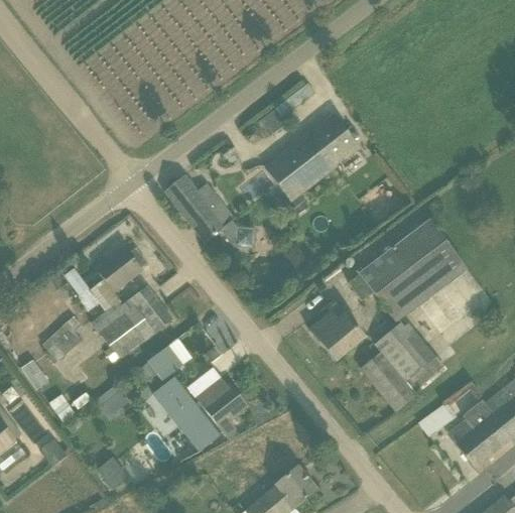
[(287,97),(291,105),(314,91),(309,83),(287,97)]
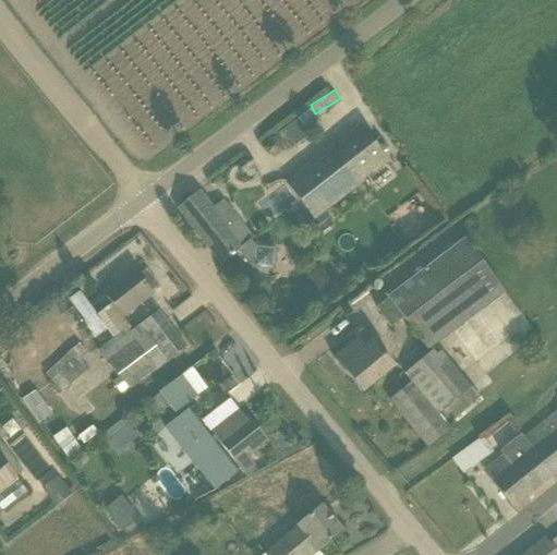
[(286,182),(313,218),(389,160),(361,123),(286,182)]
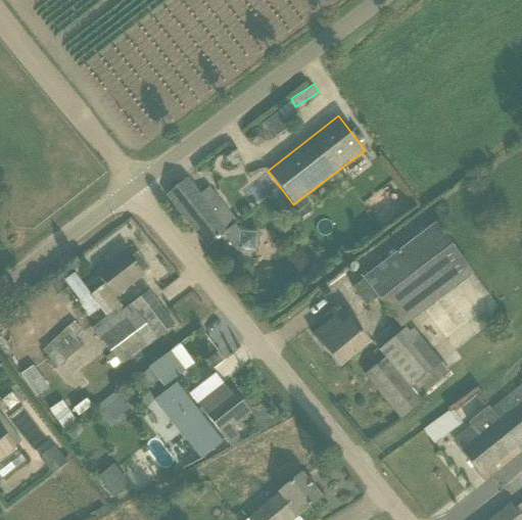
[(241,152),(235,144),(224,153),(229,160),(241,152)]
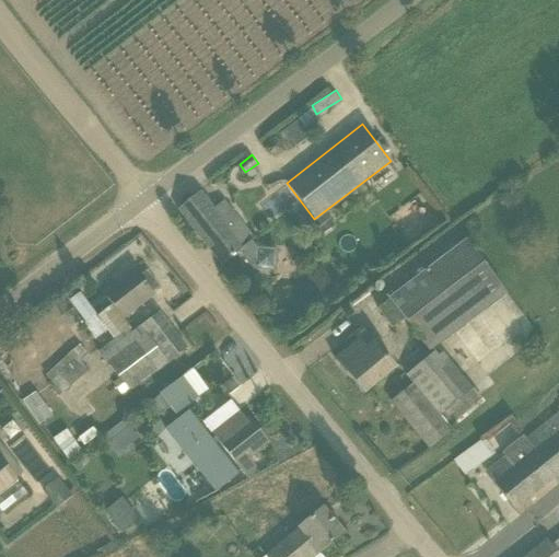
[(223,264),(256,238),(224,198),(216,206),(201,189),(178,207),(223,264)]
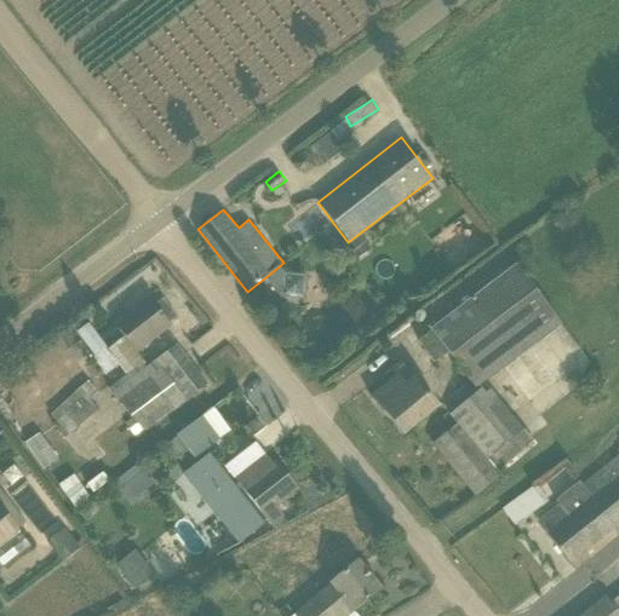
[(359,255),(345,240),(333,249),(347,265),(359,255)]
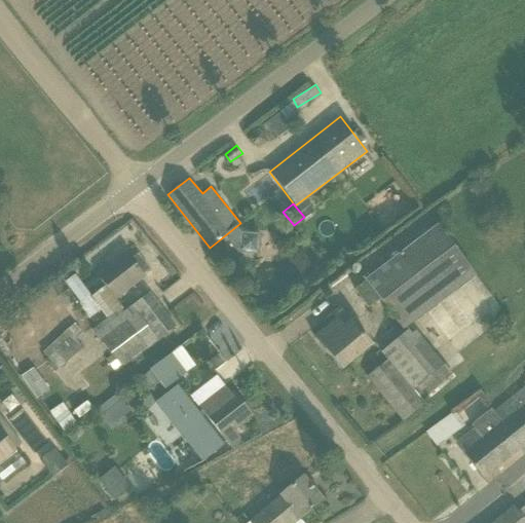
[(367,277),(367,278),(355,288),(369,306),(381,298),(406,330),(478,273),(439,223),(367,277)]
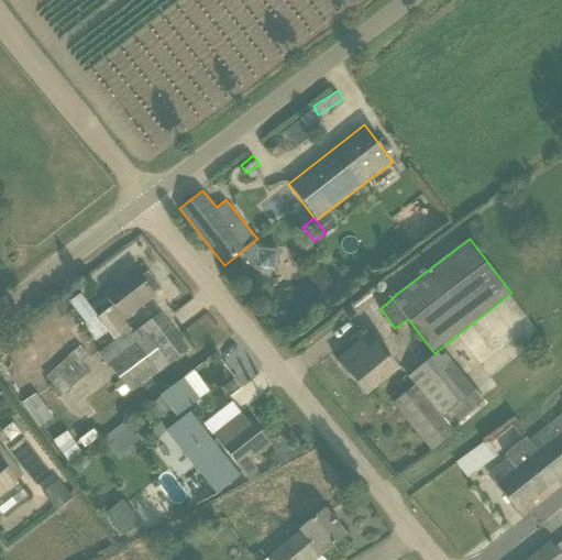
[(124,318),(155,294),(150,287),(157,282),(149,271),(141,276),(136,270),(106,294),(124,318)]
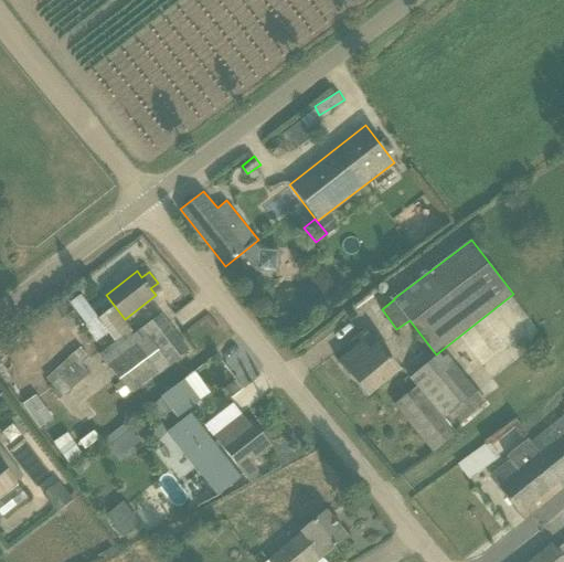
[(96,340),(108,331),(98,317),(99,316),(82,293),(71,301),(87,324),(85,325),(96,340)]
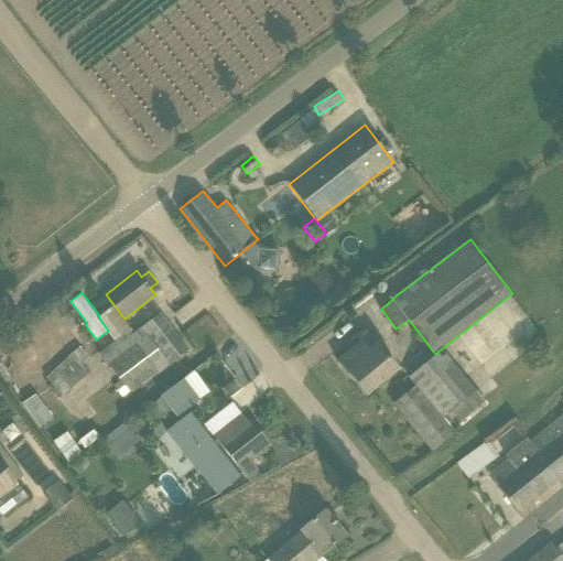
[(161,312),(143,326),(132,335),(130,331),(101,353),(119,377),(131,394),(190,348),(161,312)]
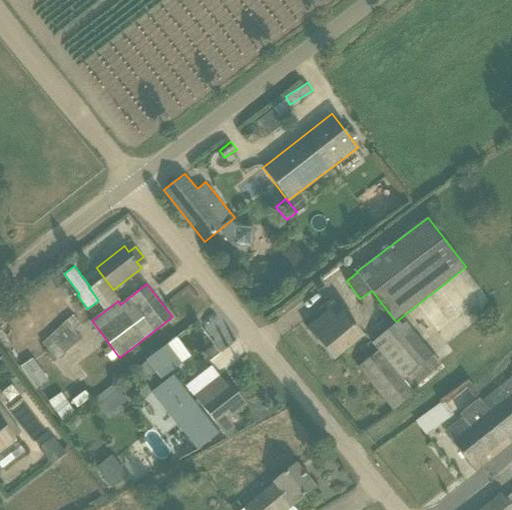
[(334,359),(350,346),(364,335),(343,312),(346,311),(335,300),(327,306),(329,309),(308,327),(319,340),(322,337),(337,355),(334,358),(334,359)]
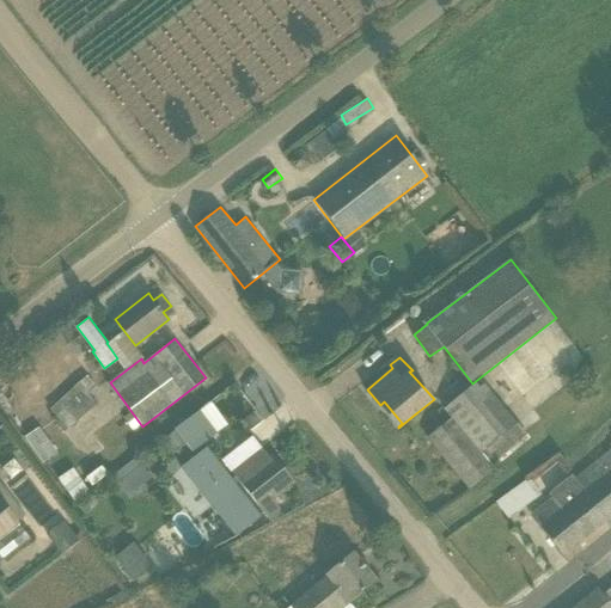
[(471,487),(489,472),(495,467),(494,465),(530,436),(518,423),(519,423),(486,382),(480,387),(477,382),(445,407),(452,416),(428,436),(471,487)]
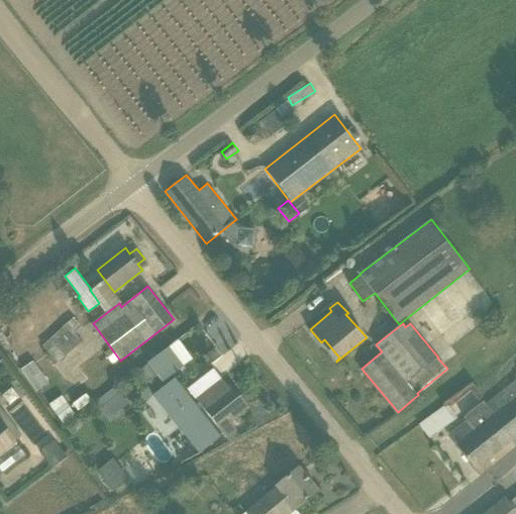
[(55,364),(84,339),(74,327),(47,349),(44,352),(55,364)]
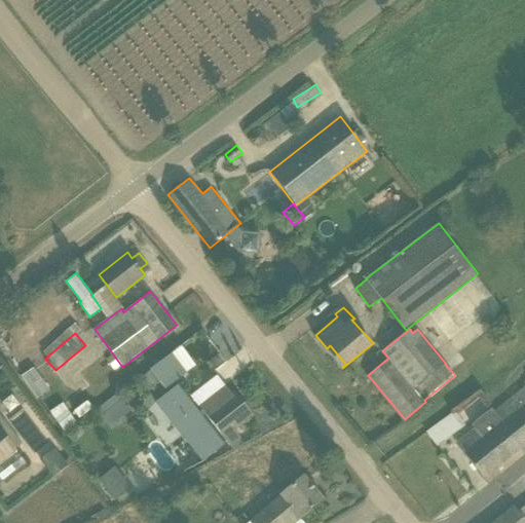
[(165,386),(186,371),(172,352),(151,367),(165,386)]
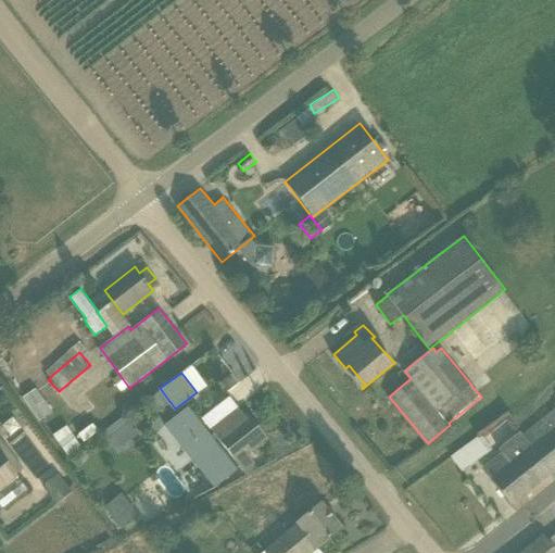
[(37,386),(24,394),(40,418),(53,410),(37,386)]
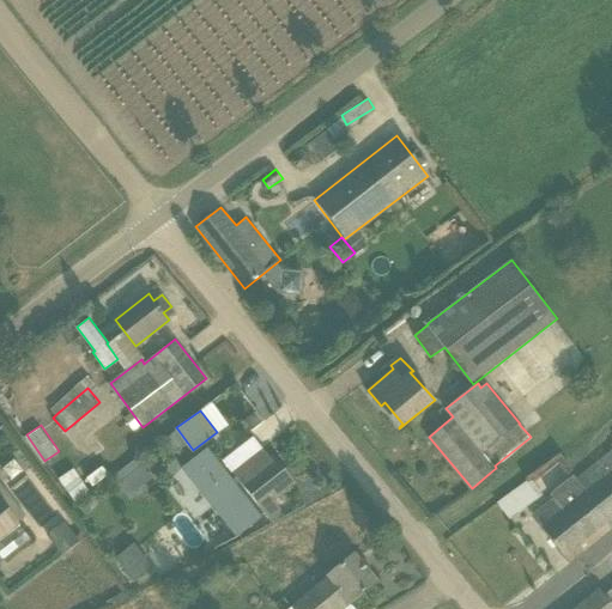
[(273,499),(295,481),(274,456),(271,458),(262,448),(232,472),(236,475),(232,479),(207,446),(182,467),(236,537),(262,516),(261,513),(264,511),(270,518),(280,509),(273,499)]
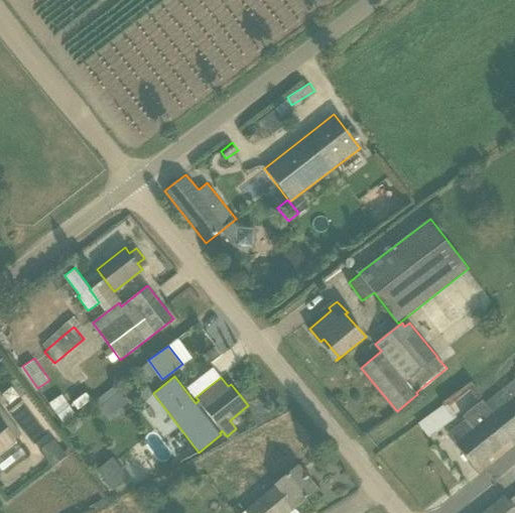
[(475,468),(514,435),(514,376),(485,401),(483,398),(464,414),(475,428),(472,431),(456,444),(475,468)]
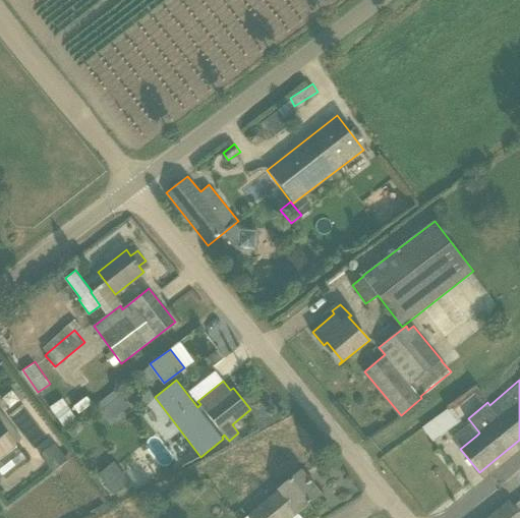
[(121,395),(116,389),(93,407),(105,423),(112,417),(113,419),(130,406),(129,405),(134,401),(126,391),(121,395)]
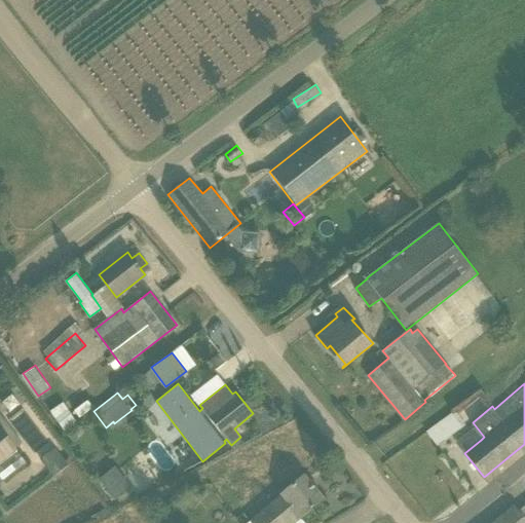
[(94,407),(87,400),(74,410),(79,417),(94,407)]
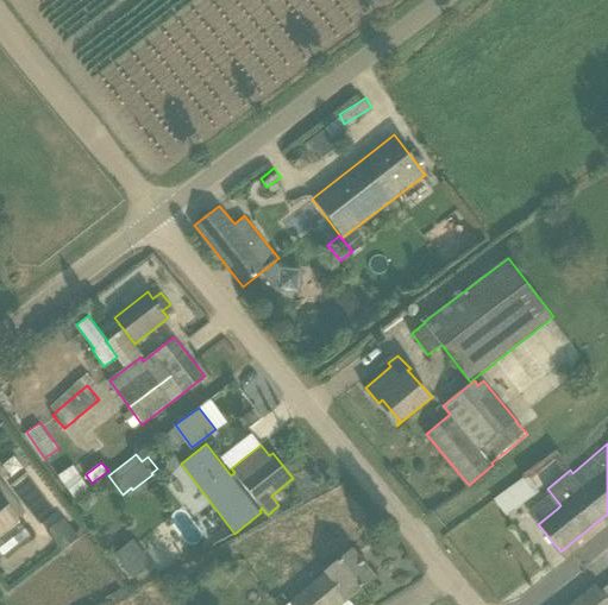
[(79,473),(64,483),(75,498),(89,489),(79,473)]
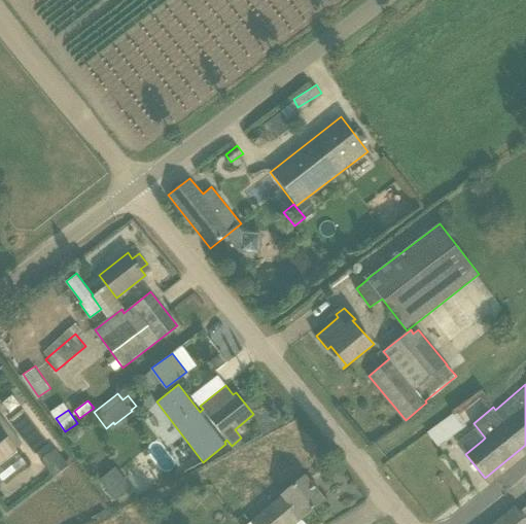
[(463,427),(453,414),(428,432),(437,446),(463,427)]
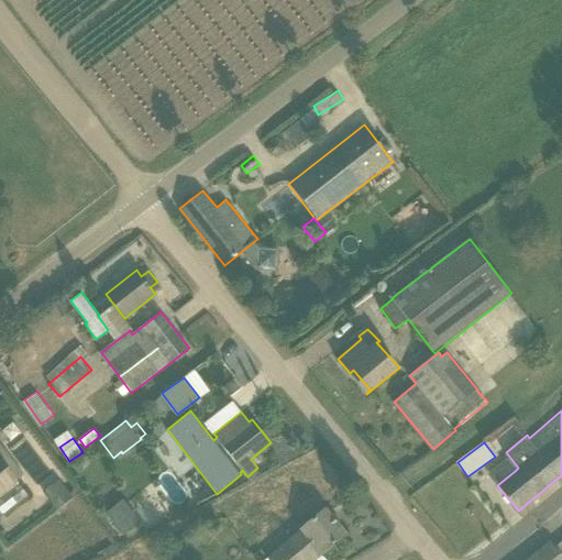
[(0,456),(0,495),(20,481),(0,456)]
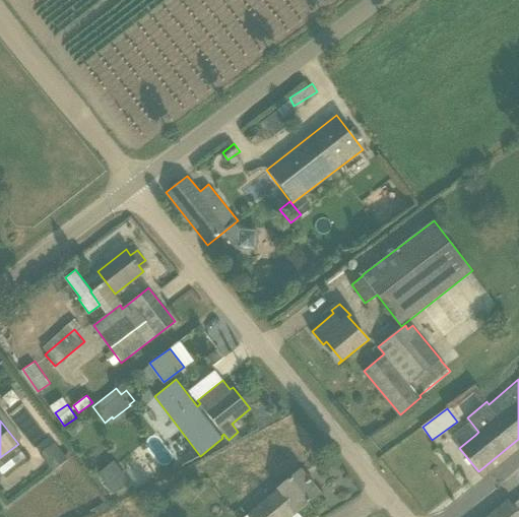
[(67,459),(60,449),(45,460),(52,470),(67,459)]
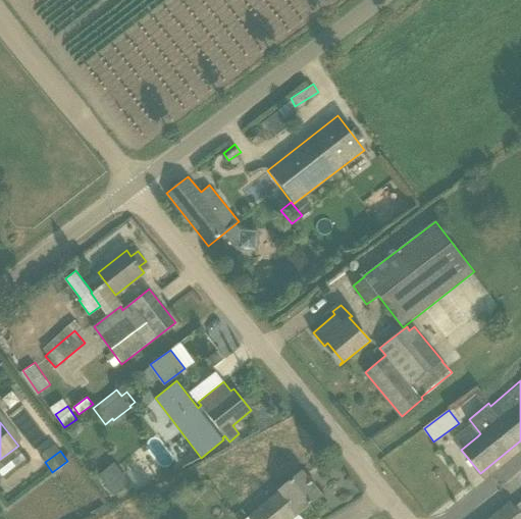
[(117,461),(100,471),(113,494),(131,482),(117,461)]
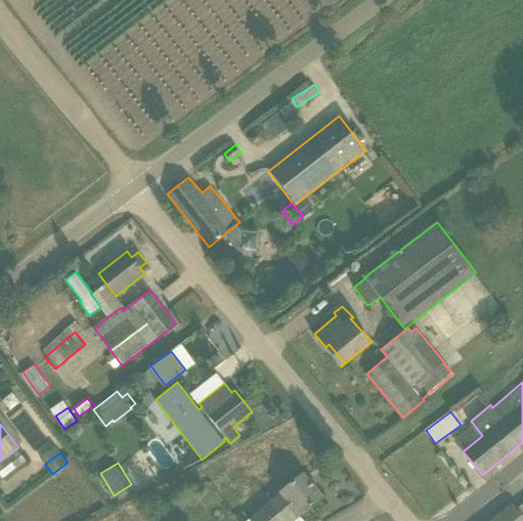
[(252,520),(293,520),(322,496),(303,473),(249,518),(252,520)]
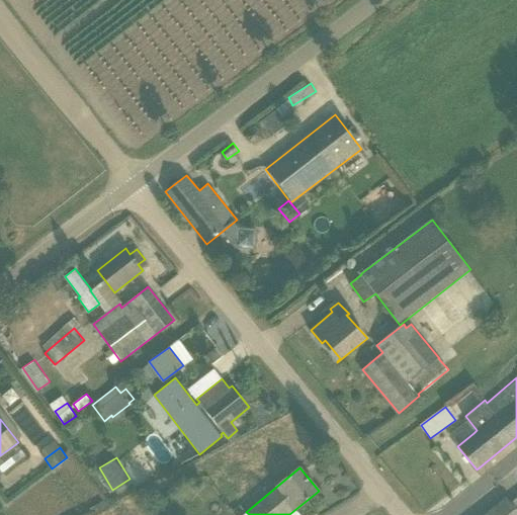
[(516,508),(509,498),(487,514),(516,514),(516,508)]
